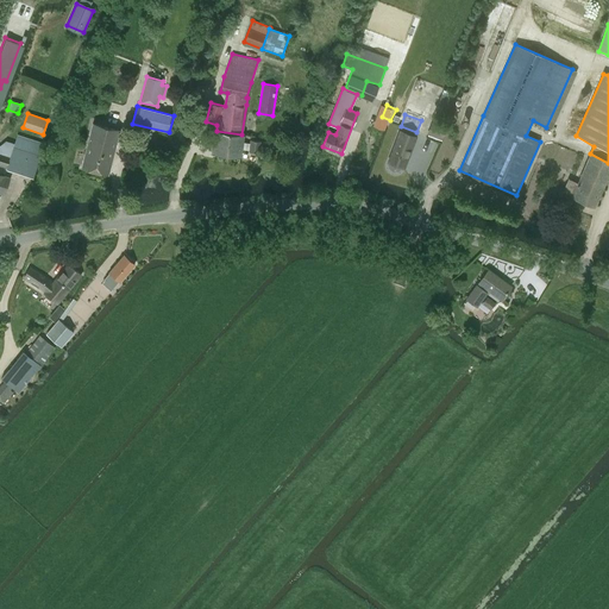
[(427,135),(443,140),(447,127),(432,121),(427,135)]
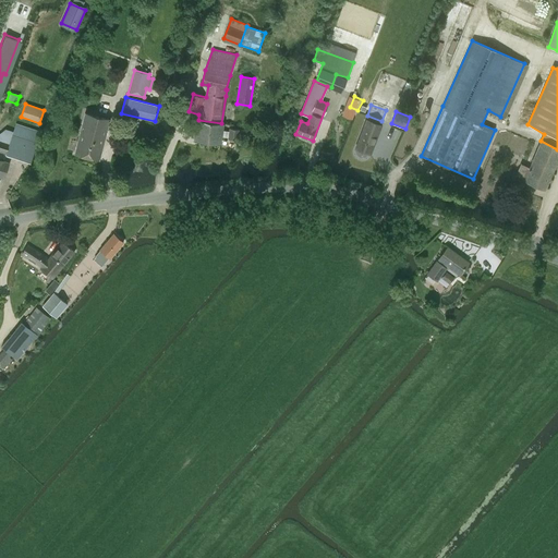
[(99,159),(109,119),(85,113),(75,154),(99,159)]
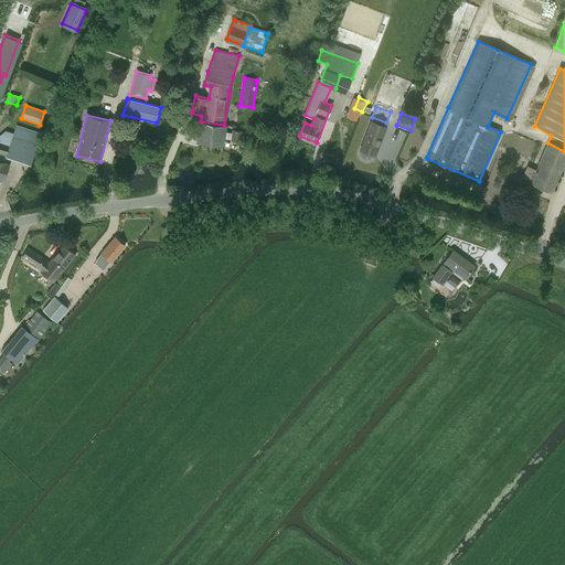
[(224,125),(201,121),(199,121),(196,141),(224,145),(226,125),(224,125)]
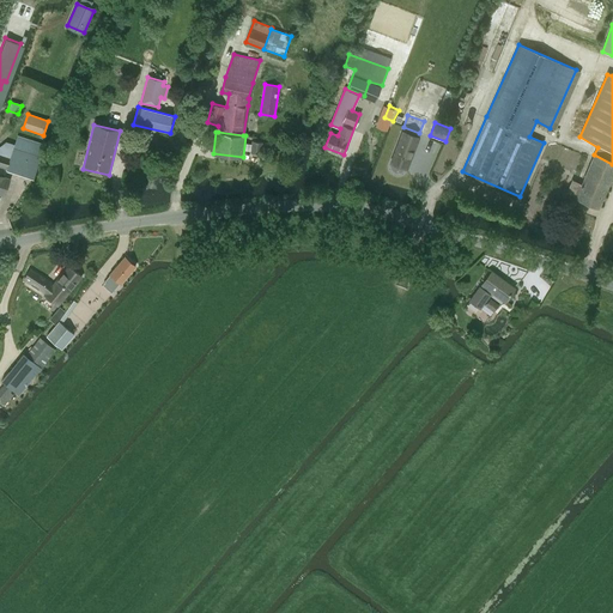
[(406,169),(418,138),(404,133),(392,163),(406,169)]
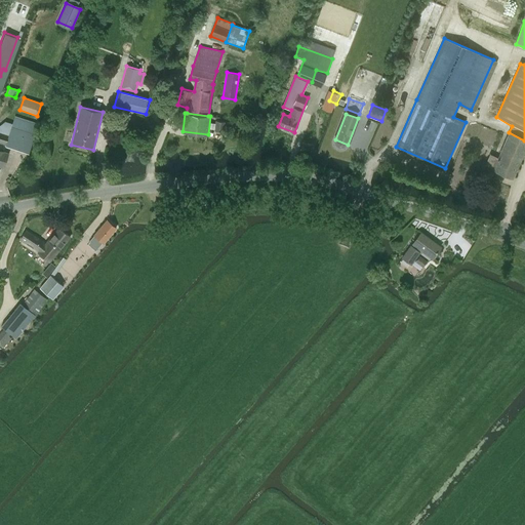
[(0,131),(0,143),(6,145),(6,146),(21,150),(29,153),(34,134),(27,131),(30,121),(15,116),(9,135),(0,131)]
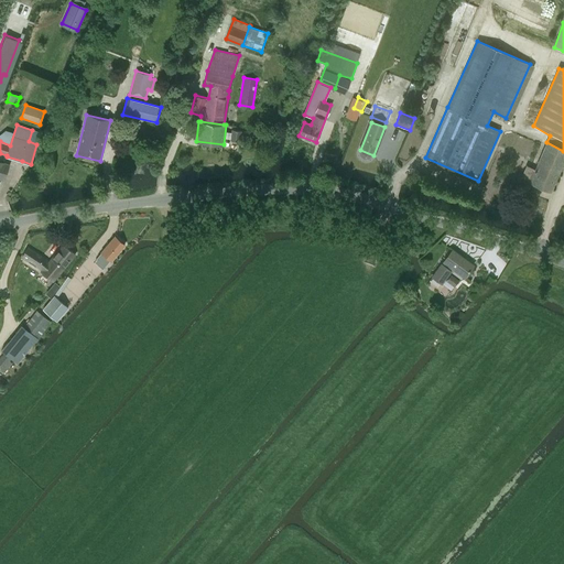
[(239,141),(240,130),(231,129),(230,140),(239,141)]
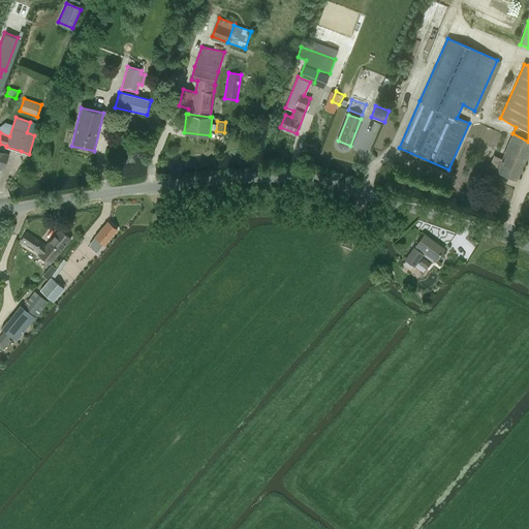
[(517,180),(528,150),(528,142),(512,133),(502,159),(494,155),(489,166),(497,169),(497,170),(517,180)]
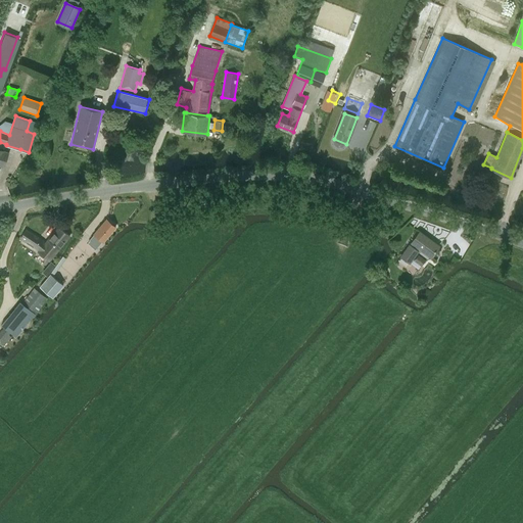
[(94,234),(89,240),(95,245),(93,247),(95,249),(97,247),(102,241),(103,242),(115,227),(106,219),(93,234),(94,234)]
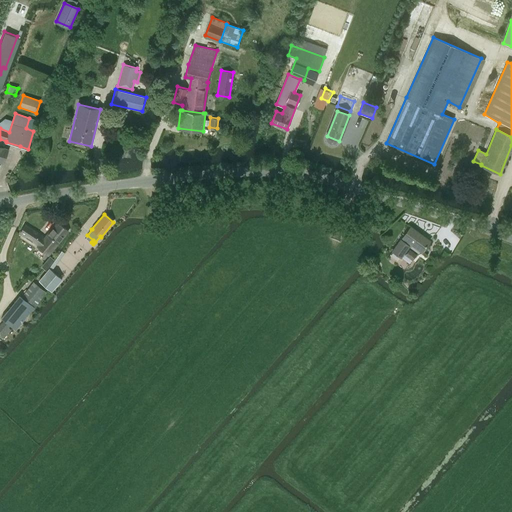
[(25,225),(20,233),(33,242),(34,242),(38,245),(37,246),(48,255),(68,231),(58,222),(43,239),(38,235),(39,234),(25,225)]
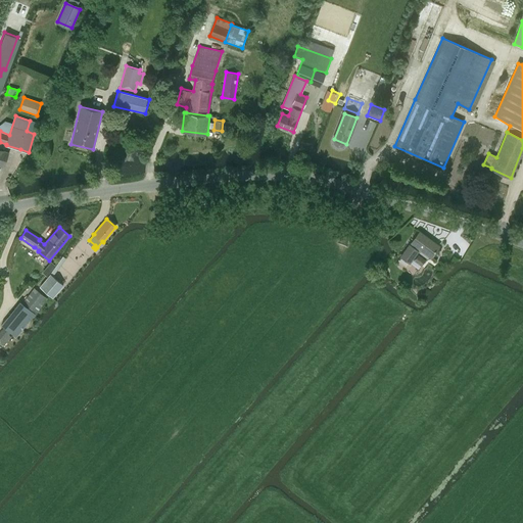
[(409,245),(400,256),(410,264),(413,259),(420,249),(431,257),(438,246),(419,232),(412,243),(410,245),(409,245)]
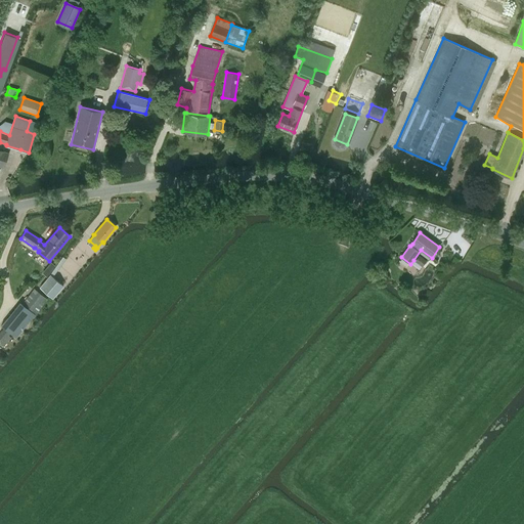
[(413,260),(410,264),(417,267),(419,269),(422,266),(423,266),(427,261),(419,255),(415,261),(413,260)]
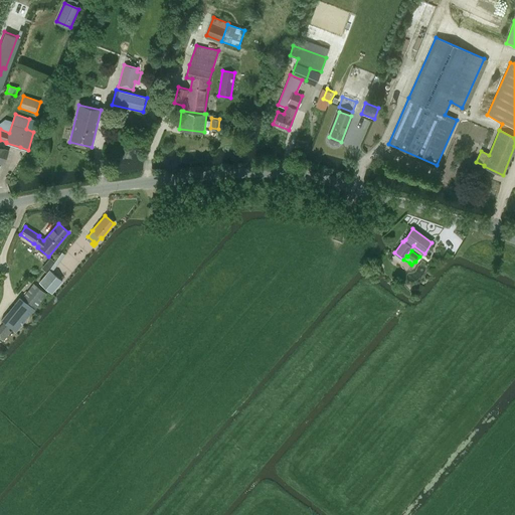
[(62,252),(49,270),(52,271),(64,253),(62,252)]
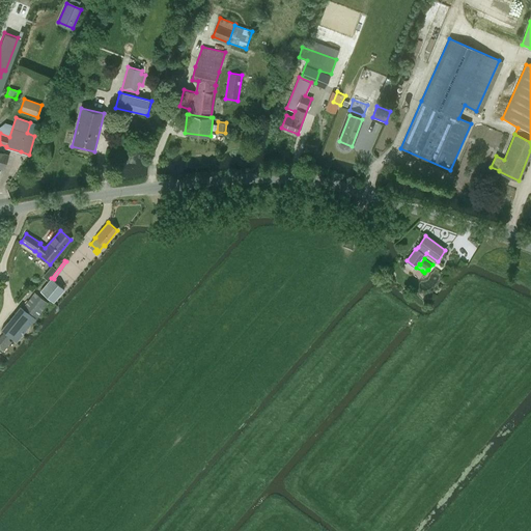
[(47,271),(43,276),(48,281),(52,276),(47,271)]
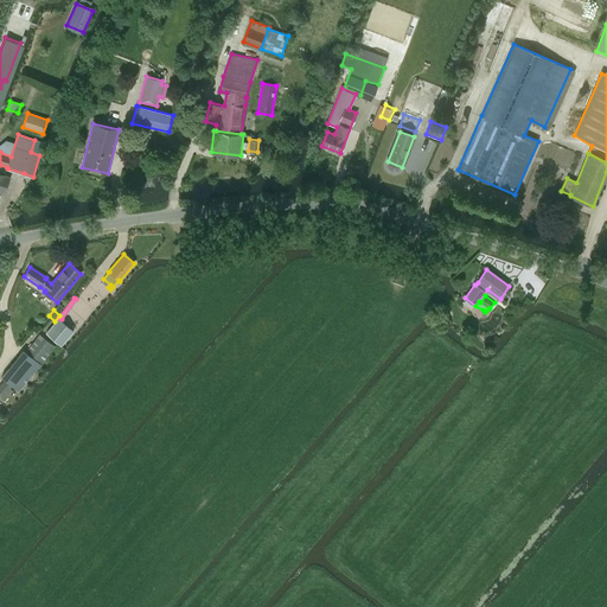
[(61,345),(72,331),(58,319),(45,333),(61,345)]
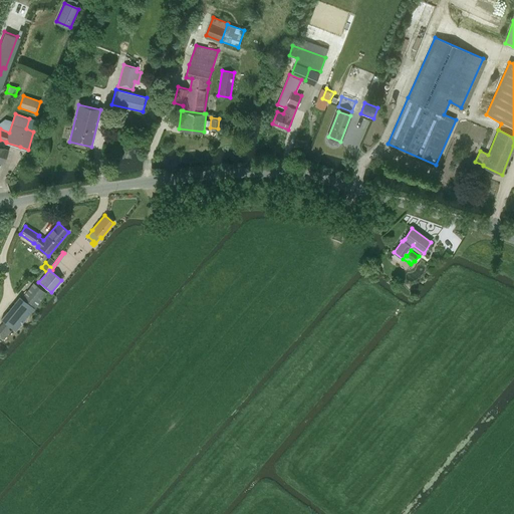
[(33,283),(22,297),(34,308),(46,293),(33,283)]
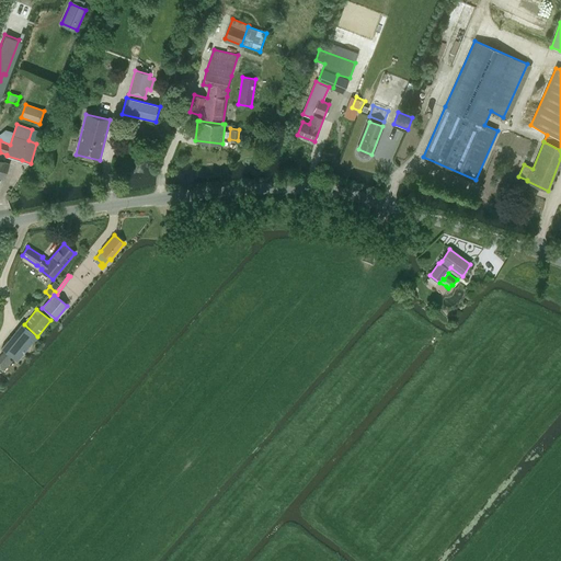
[(21,323),(1,348),(16,362),(37,336),(21,323)]
